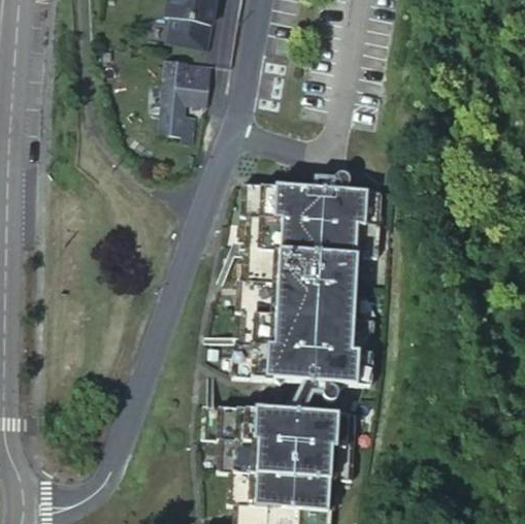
[(167,0),(165,13),(214,22),(217,0),(167,0)]
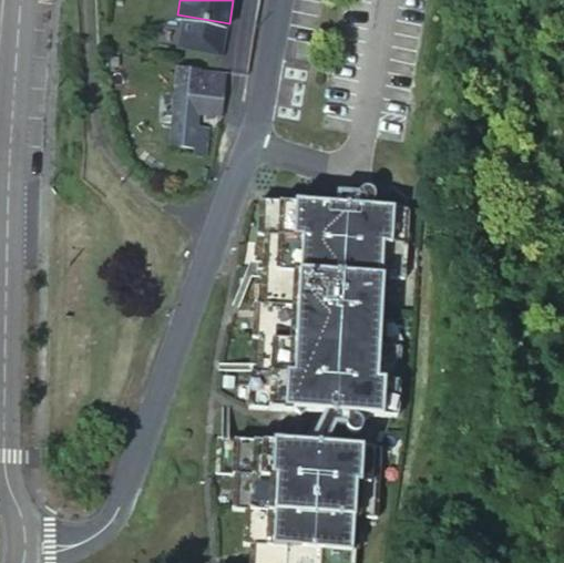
[(227,109),(229,95),(234,70),(207,64),(204,93),(176,89),(171,139),(206,142),(208,125),(200,124),(202,106),(227,109)]
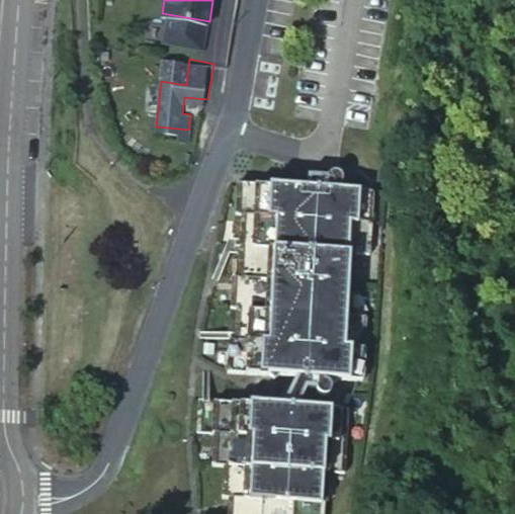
[(330,170),(329,181),(347,182),(348,170),(347,166),(344,164),(339,164),(335,165),(332,167),(330,170)]
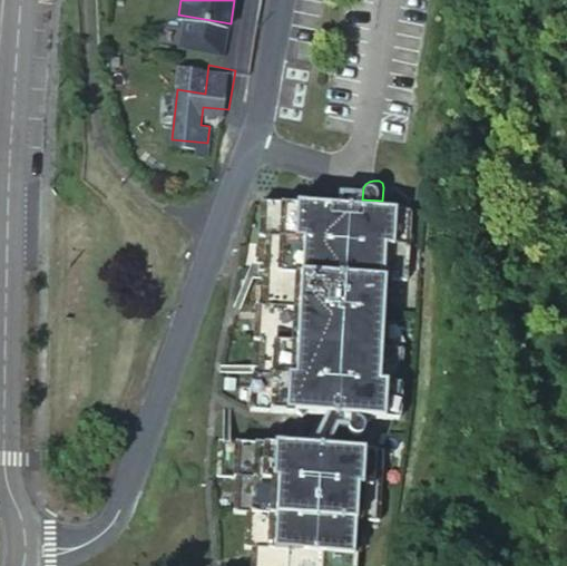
[(382,201),(362,199),(335,198),(265,194),(256,408),(324,409),(355,410),(406,411),(408,376),(403,376),(406,342),(384,341),(387,274),(408,274),(410,237),(414,238),(416,203),(382,201)]
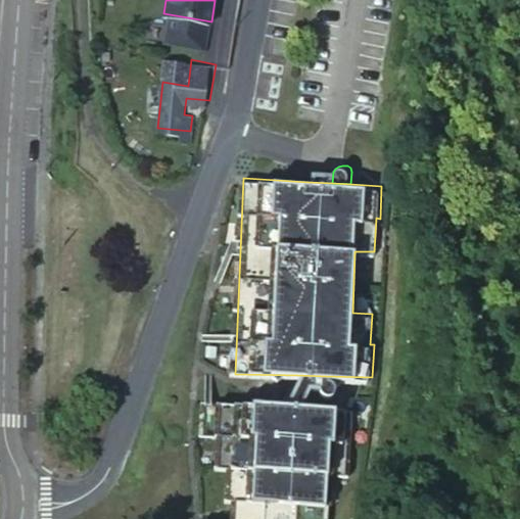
[(285,405),(313,406),(326,376),(297,375),(285,405)]
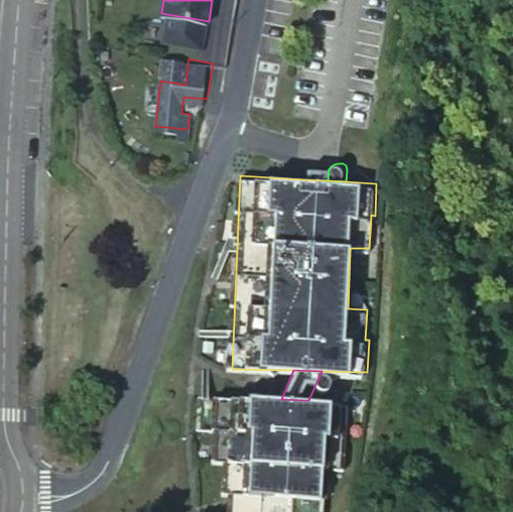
[(235,492),(233,511),(328,511),(329,497),(324,496),(325,466),(351,467),(354,402),(308,400),(281,399),(204,396),(203,428),(220,429),(218,463),(230,463),(228,491),(235,492)]
